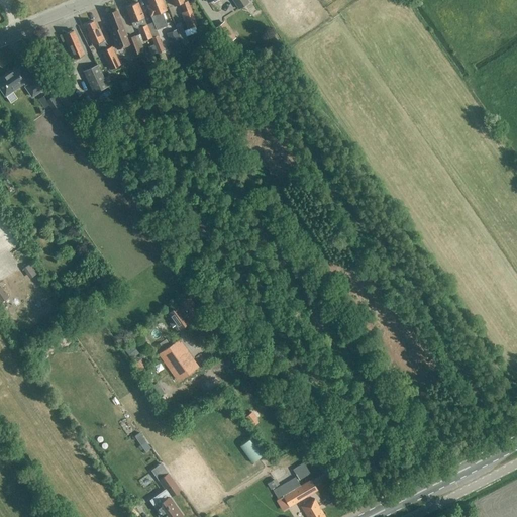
[(157,30),(167,25),(162,11),(166,10),(162,0),(147,0),(150,7),(147,8),(157,30)]
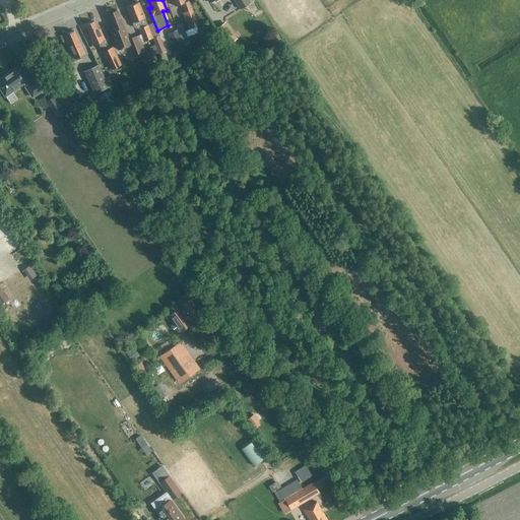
[(184,0),(172,0),(175,6),(182,3),(185,12),(183,13),(189,29),(198,26),(188,1),(185,2),(184,0)]
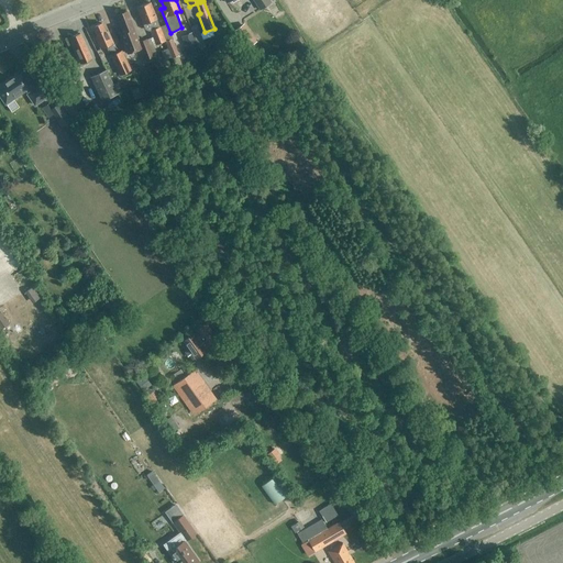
[(251,0),(258,11),(269,3),(267,0),(251,0)]
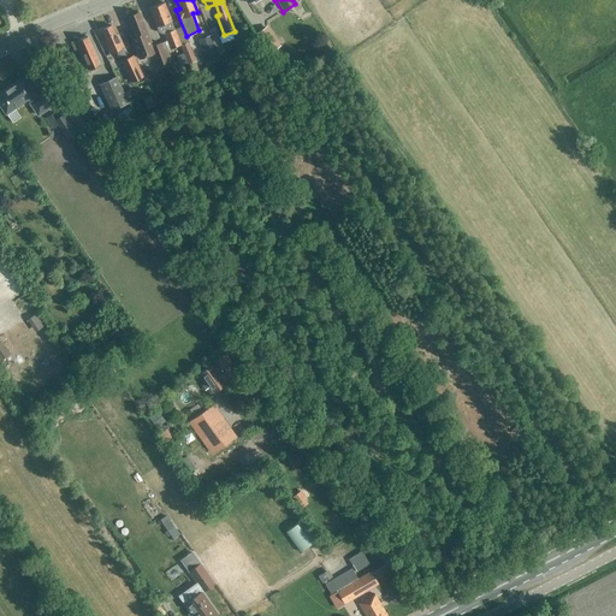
[(181,45),(181,43),(165,3),(149,9),(159,34),(163,34),(165,34),(171,49),(181,45)]
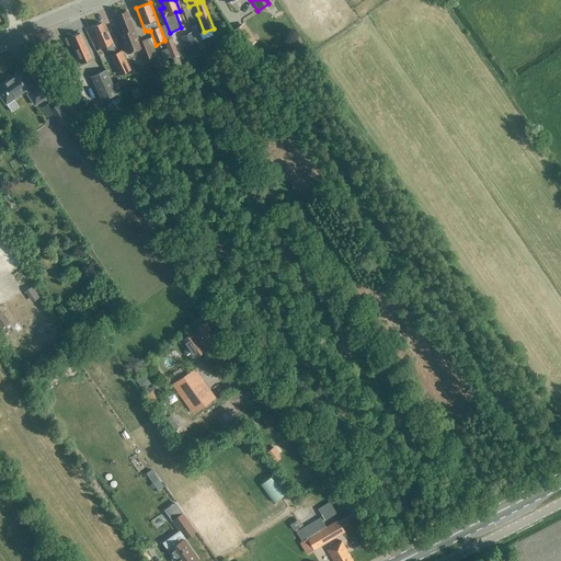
[(126,11),(116,15),(115,15),(121,32),(117,33),(125,54),(140,48),(145,59),(152,56),(146,39),(138,43),(133,30),(134,30),(130,19),(129,19),(126,11)]
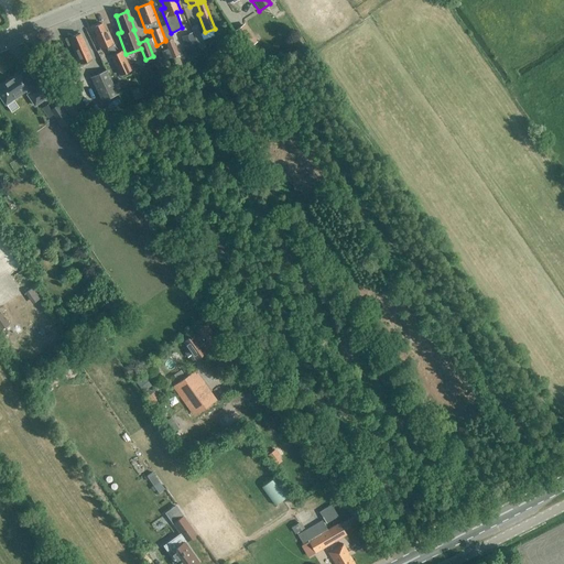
[(116,54),(111,45),(114,44),(108,31),(106,32),(101,23),(94,28),(97,35),(95,36),(101,50),(105,47),(119,76),(130,71),(121,52),(116,54)]
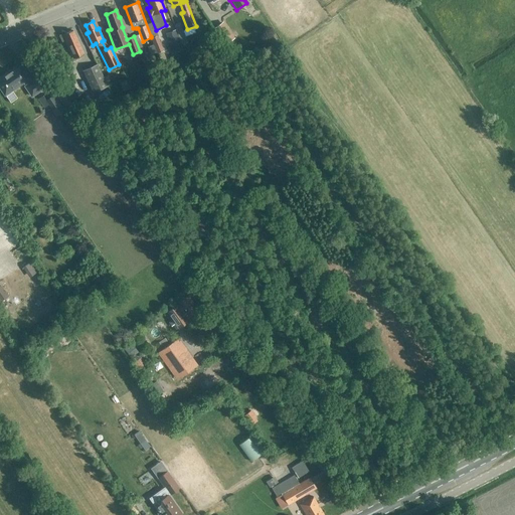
[(231,34),(221,22),(212,29),(221,41),(231,34)]
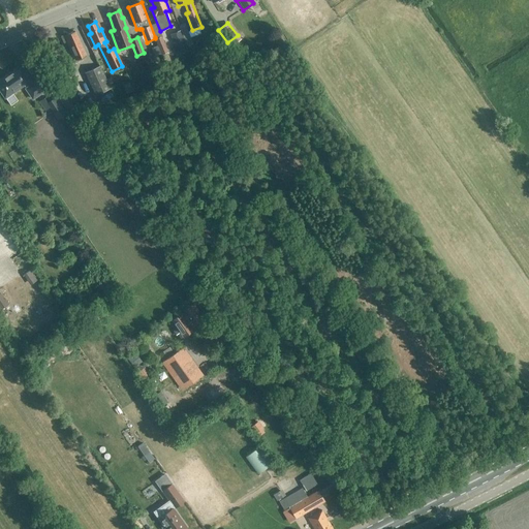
[(185,27),(179,29),(186,45),(191,43),(185,27)]
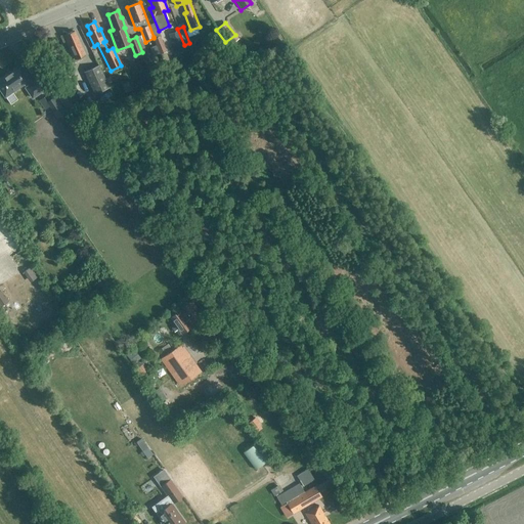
[(75,59),(85,55),(74,31),(66,35),(70,44),(68,45),(75,59)]
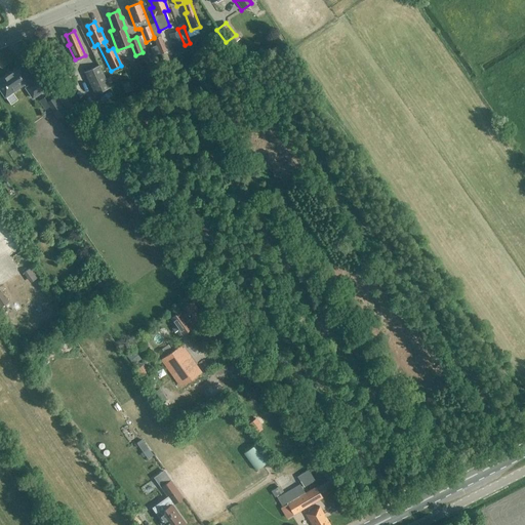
[(166,52),(166,51),(160,36),(154,39),(160,54),(161,54),(166,52)]
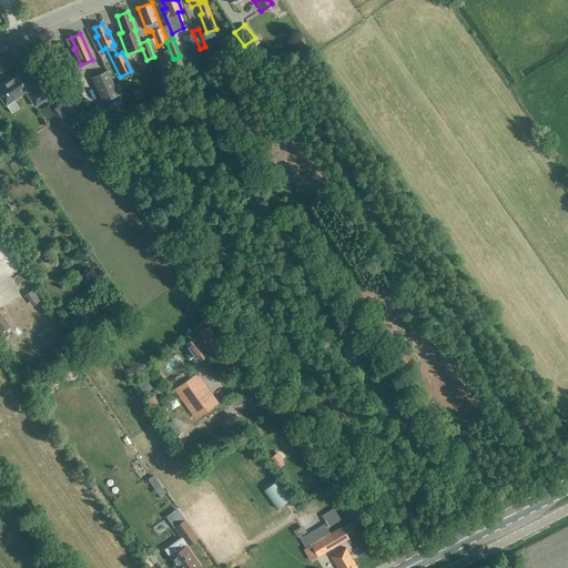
[(196,43),(185,48),(190,58),(201,54),(196,43)]
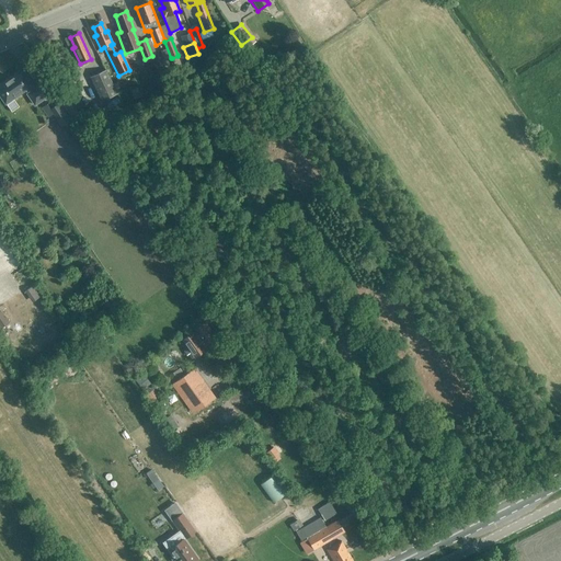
[(35,105),(50,94),(43,83),(35,89),(22,69),(0,84),(0,95),(6,104),(25,90),(35,105)]
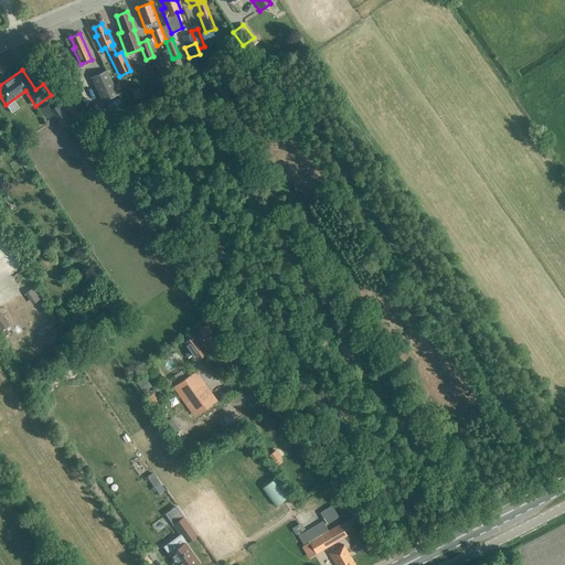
[(102,102),(118,94),(107,71),(91,77),(102,102)]
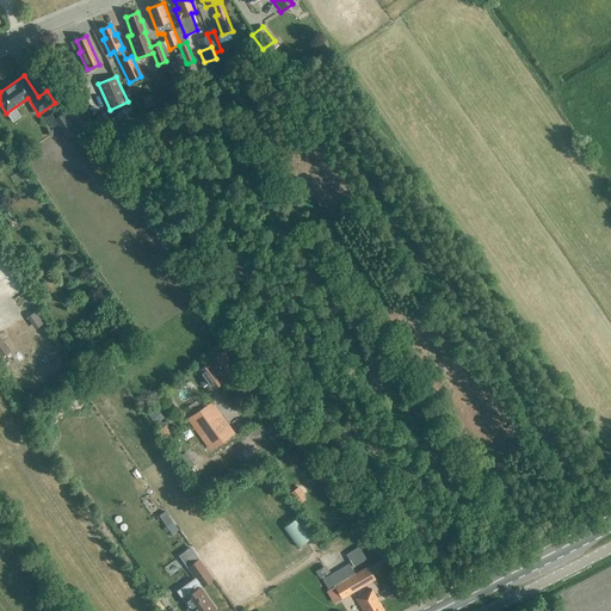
[(44,322),(36,310),(26,318),(34,329),(44,322)]
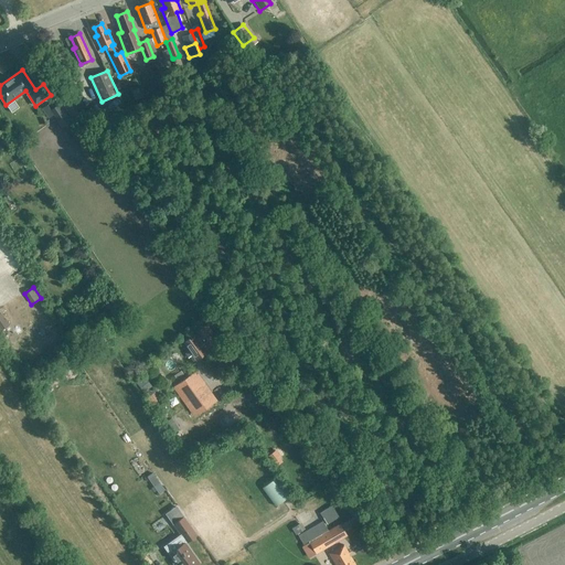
[(206,323),(195,332),(181,342),(194,361),(209,350),(206,347),(217,339),(206,323)]
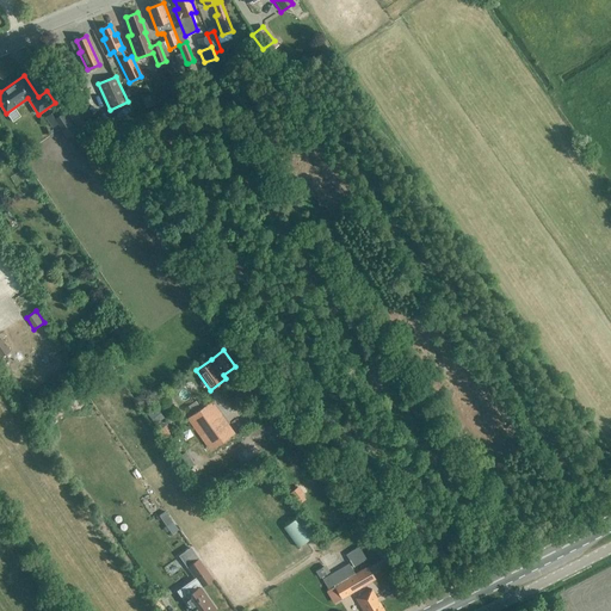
[(209,451),(235,433),(211,401),(186,419),(209,451)]
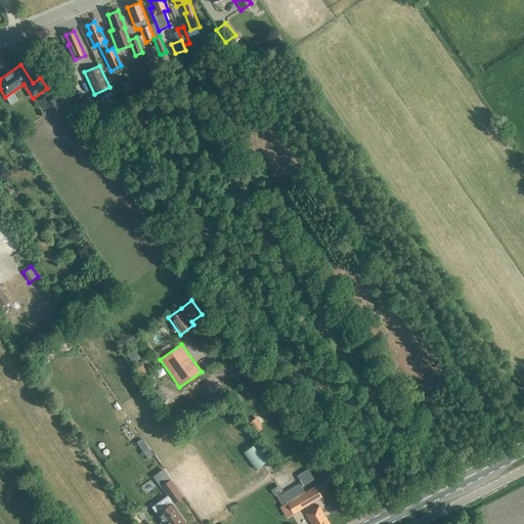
[(140,358),(134,349),(126,355),(133,364),(140,358)]
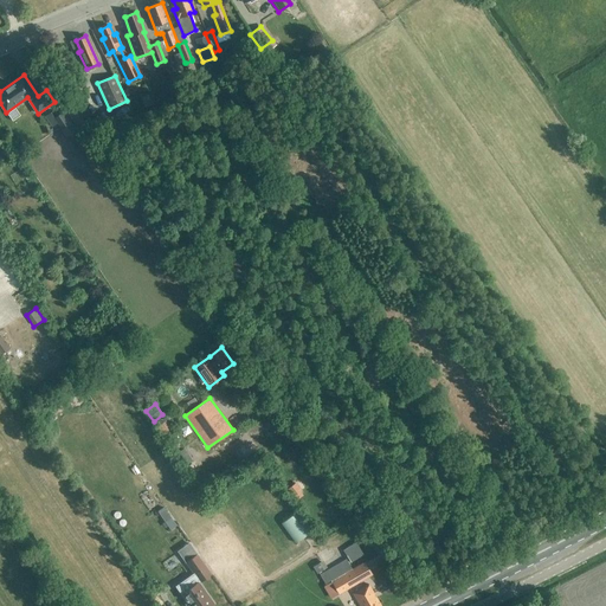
[(295,543),(310,533),(295,513),(281,523),(295,543)]
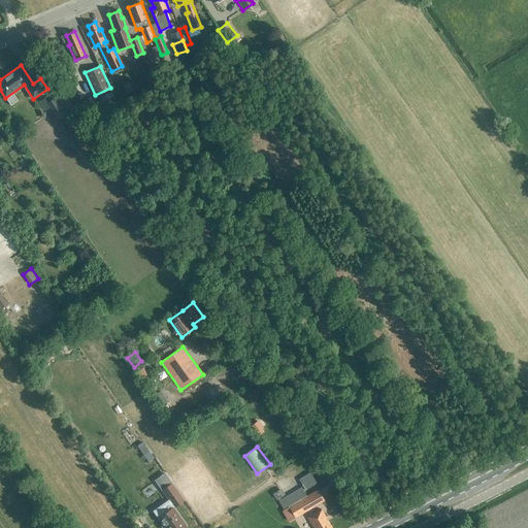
[(304,471),(307,483),(320,480),(316,468),(304,471)]
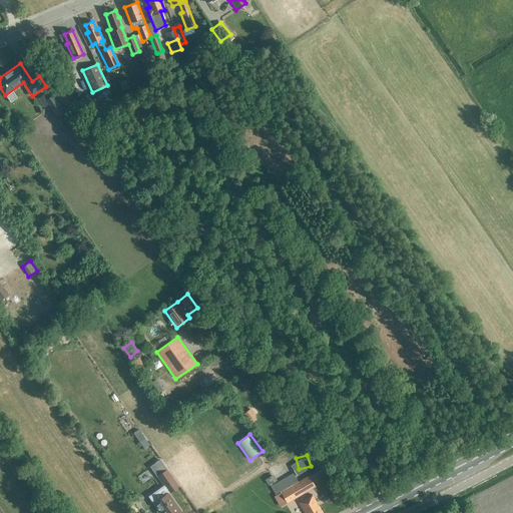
[(156,477),(167,493),(177,486),(166,470),(156,477)]
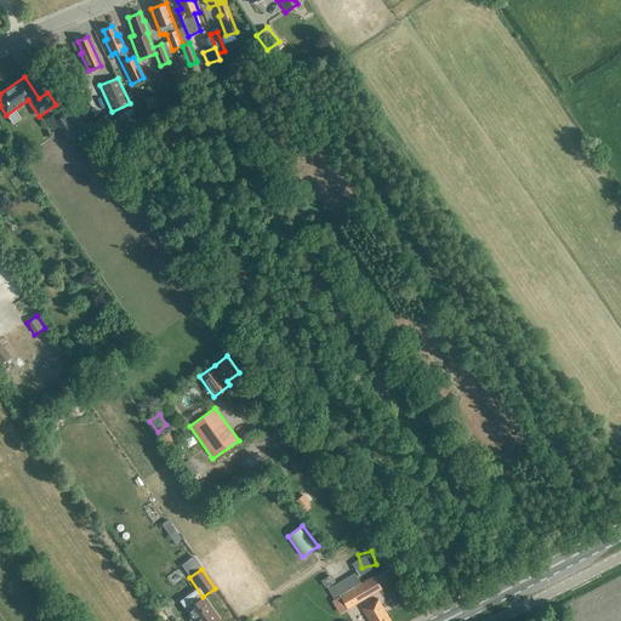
[(354,573),(343,579),(326,590),(332,599),(340,596),(347,608),(369,596),(354,573)]
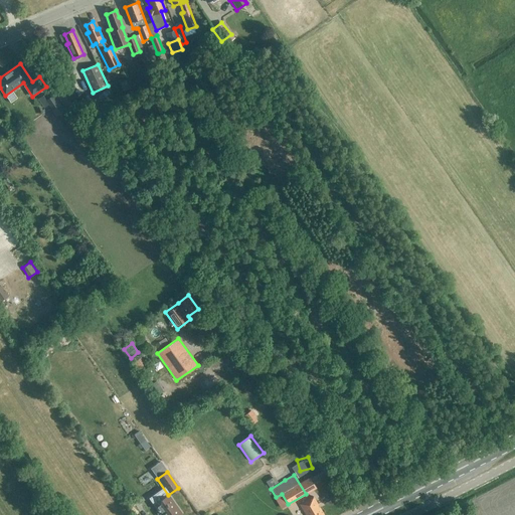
[(273,477),(265,482),(268,488),(277,483),(273,477)]
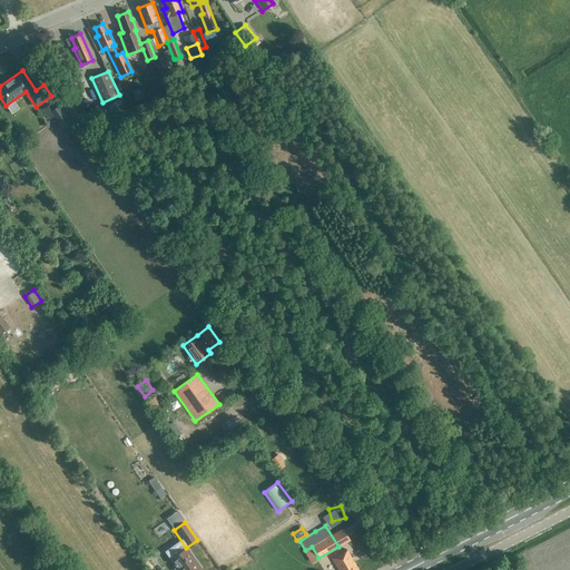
[(179,569),(196,569),(200,568),(186,548),(172,558),(179,569)]
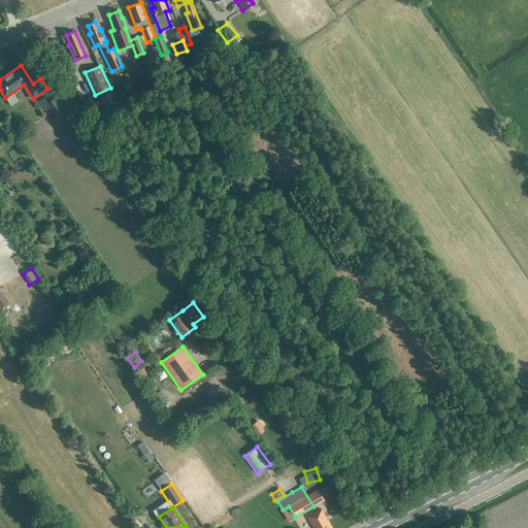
[(314,527),(332,527),(321,509),(307,517),(314,527)]
